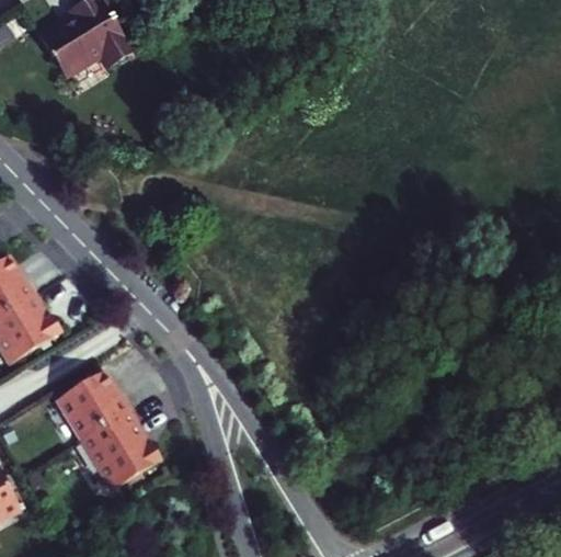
[(42,32),(67,75),(104,53),(111,64),(133,49),(102,0),(86,0),(69,10),(71,14),(42,32)]
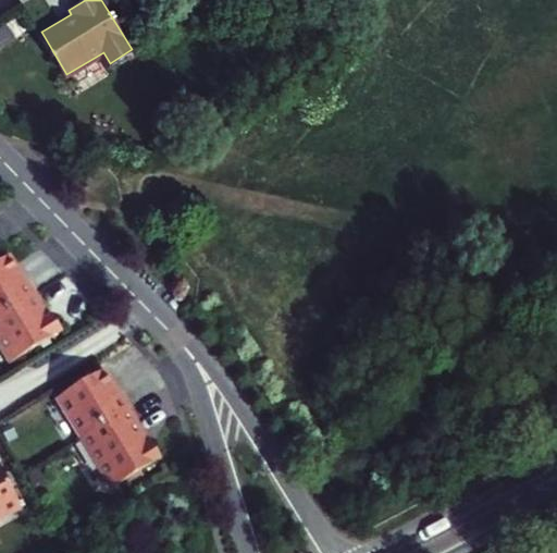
[(0,260),(0,314),(37,292),(29,280),(26,283),(9,255),(0,260)]
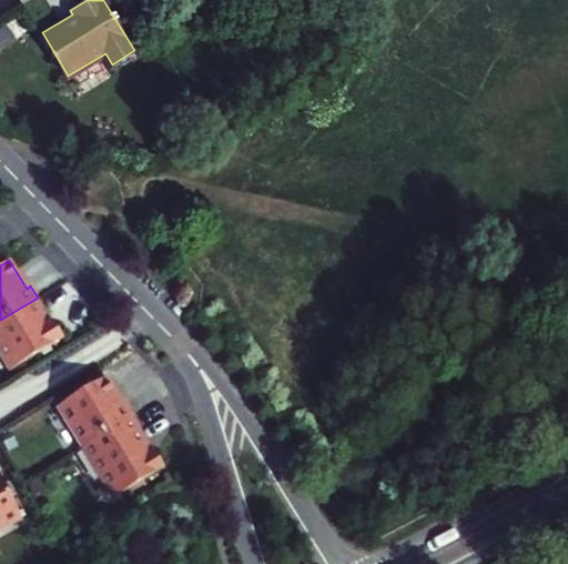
[(38,298),(0,320),(0,346),(13,368),(63,336),(53,319),(51,320),(38,298)]
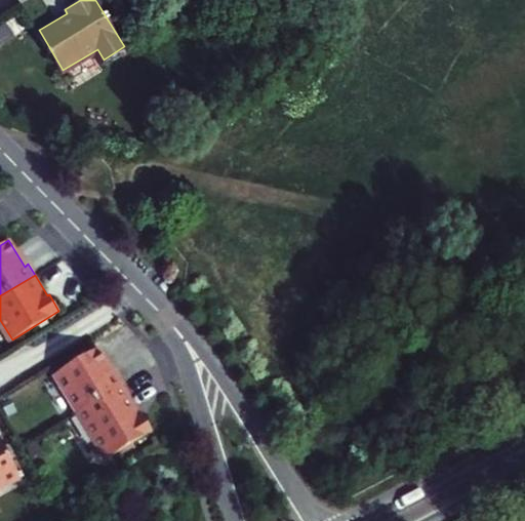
[(94,348),(50,374),(74,413),(121,385),(125,383),(112,362),(106,365),(94,348)]
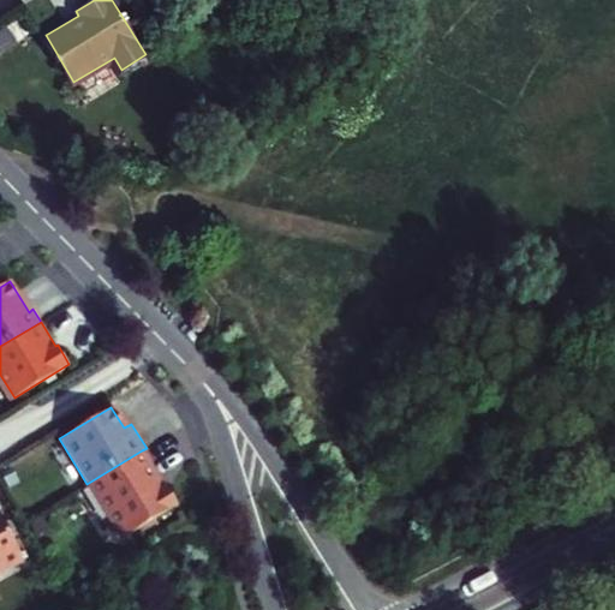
[(142,450),(87,484),(120,539),(175,506),(142,450)]
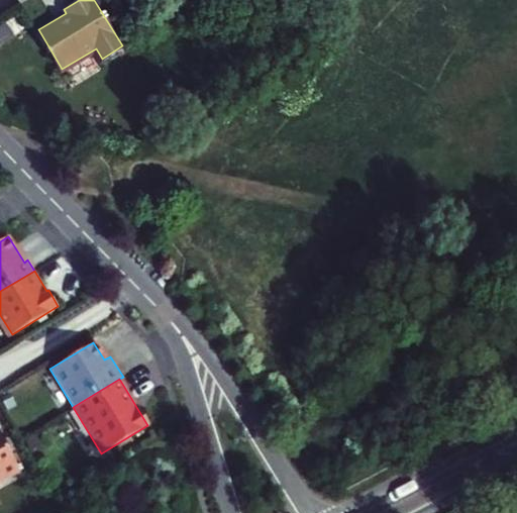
[(0,479),(17,471),(0,437),(0,479)]
